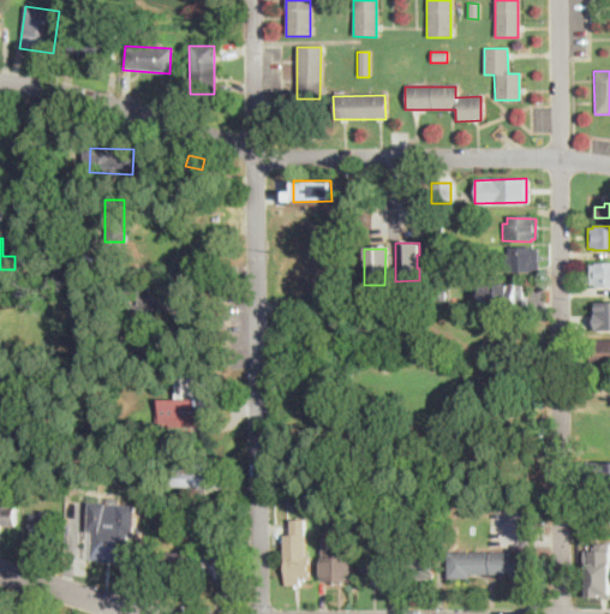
[(536,250),(536,270),(531,270),(531,273),(502,272),(503,254),(507,254),(507,249),(536,250)]
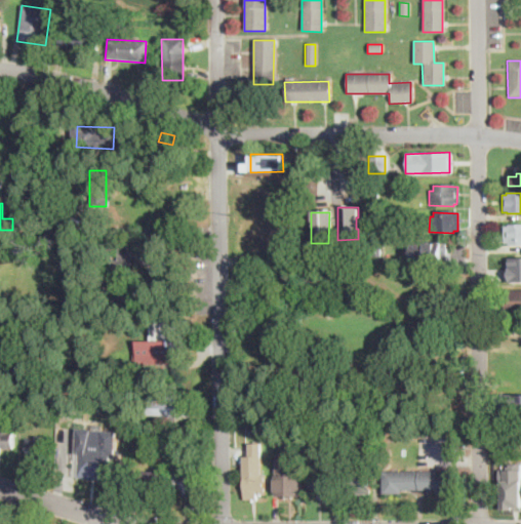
[(520,225),(520,245),(507,245),(507,244),(503,244),(503,227),(507,227),(507,225),(520,225)]
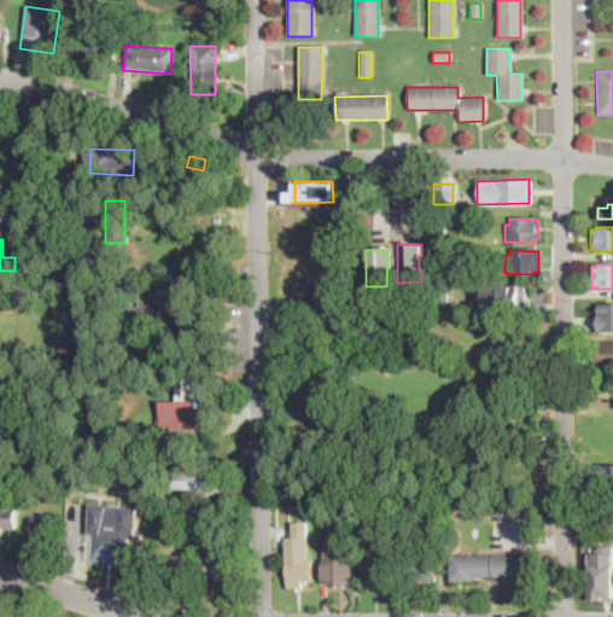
[(524,286),(524,309),(483,308),(483,285),(524,286)]
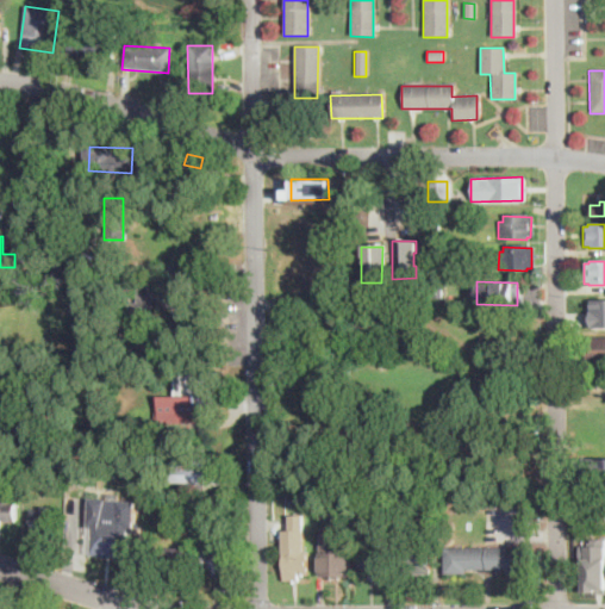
[(604,299),(588,299),(588,327),(604,327),(604,299)]
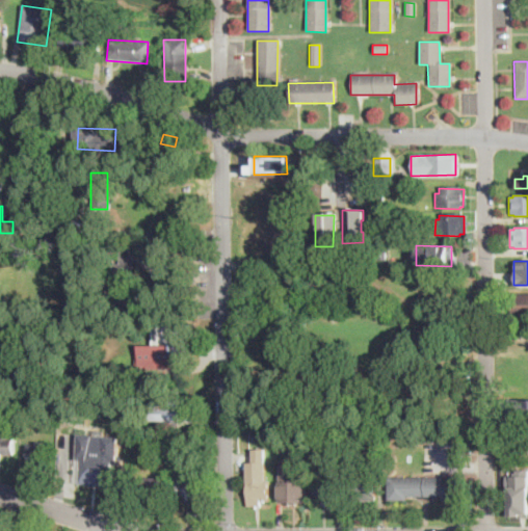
[(527,317),(509,317),(509,303),(512,303),(511,294),(527,294),(527,317)]
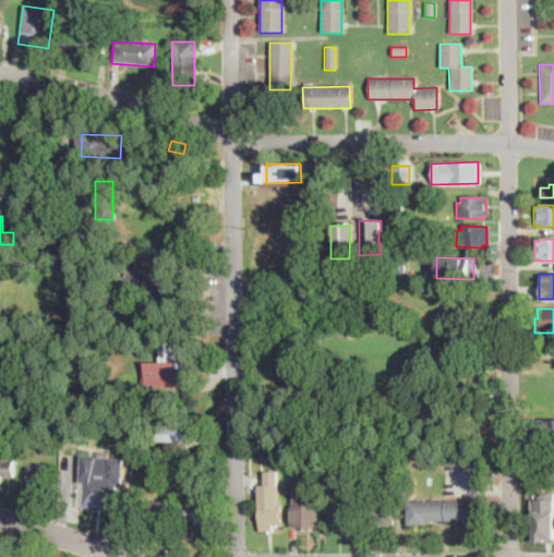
[(181,340),(182,344),(184,344),(185,359),(179,359),(180,370),(183,370),(183,384),(178,385),(178,386),(143,387),(143,385),(140,385),(139,364),(158,363),(157,341),(181,340)]
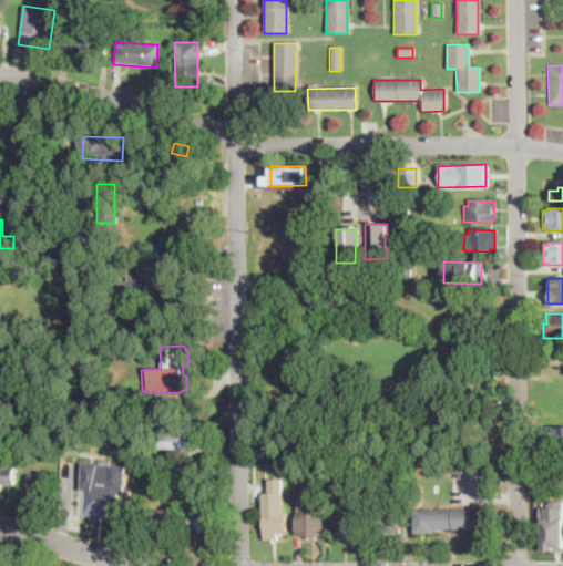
[(132,382),(128,386),(123,379),(126,376),(132,382)]
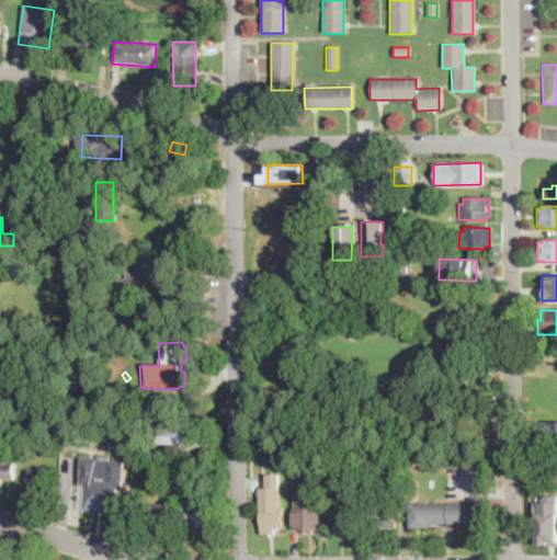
[(556,438),(542,438),(542,432),(538,432),(538,424),(542,424),(542,416),(556,416),(556,438)]
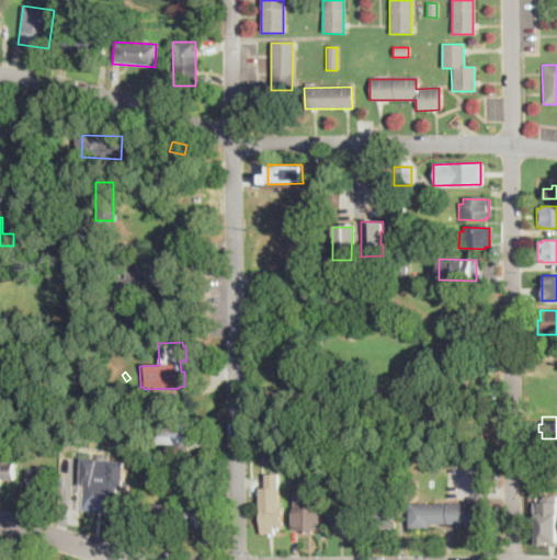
[(191,423),(191,426),(196,426),(196,437),(202,437),(202,446),(154,445),(155,434),(159,434),(159,426),(166,426),(166,422),(191,423)]
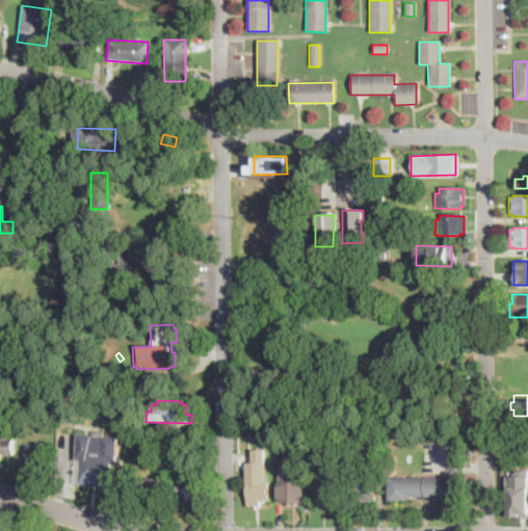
[(5,422),(5,425),(11,425),(11,455),(0,455),(0,422),(5,422)]
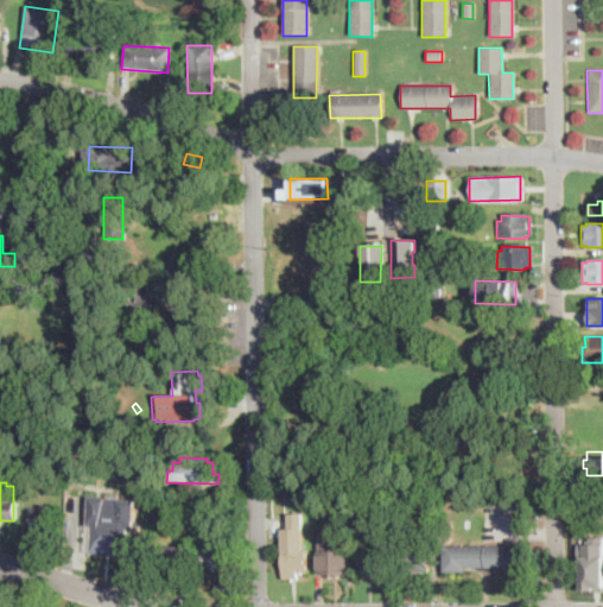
[(310,504),(299,505),(299,492),(310,492),(310,504)]
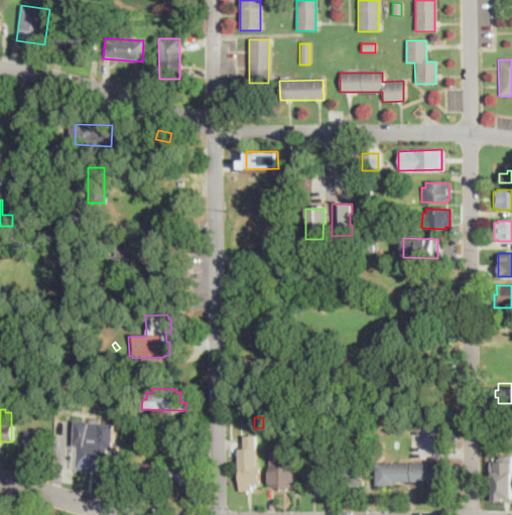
[(364,419),(364,427),(353,427),(353,419),(364,419)]
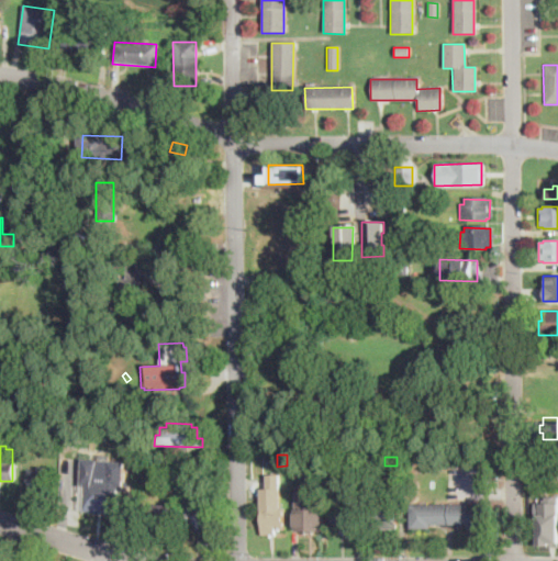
[(553,474),(536,474),(536,457),(553,457),(553,474)]
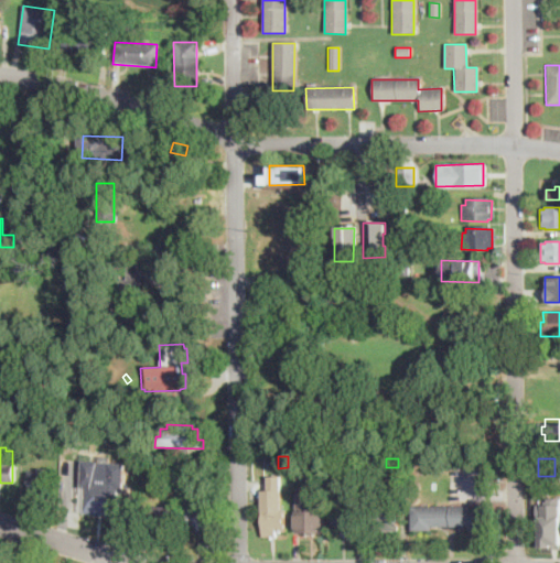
[(95,475),(105,476),(106,463),(122,465),(120,493),(116,493),(114,511),(101,510),(101,513),(93,513),(93,509),(81,509),(83,489),(78,488),(81,462),(96,463),(95,475)]
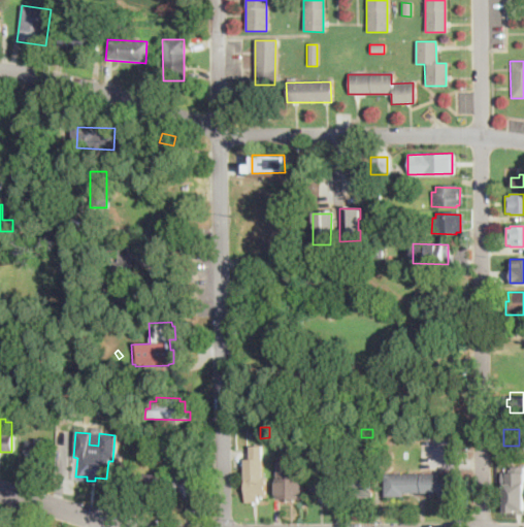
[(41,441),(41,459),(30,459),(30,462),(23,462),(24,441),(41,441)]
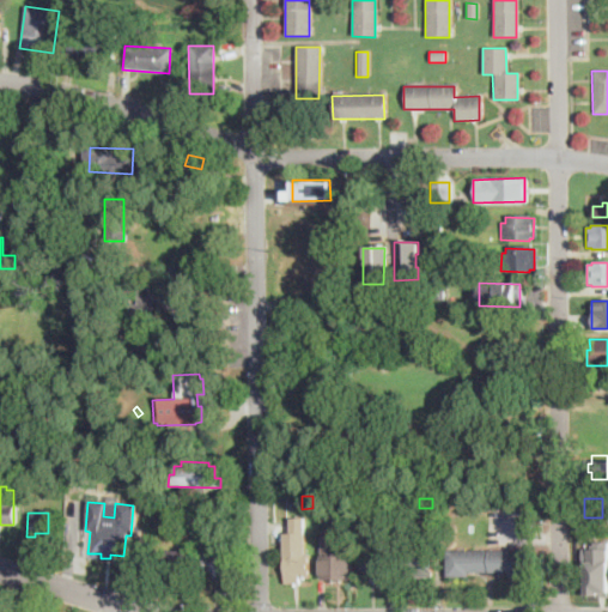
[(348,521),(338,522),(338,513),(348,513),(348,521)]
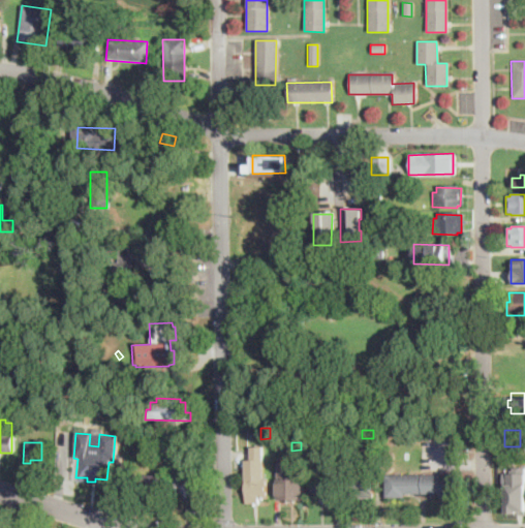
[(259,461),(259,479),(265,479),(265,499),(258,499),(258,506),(242,506),(242,461),(259,461)]
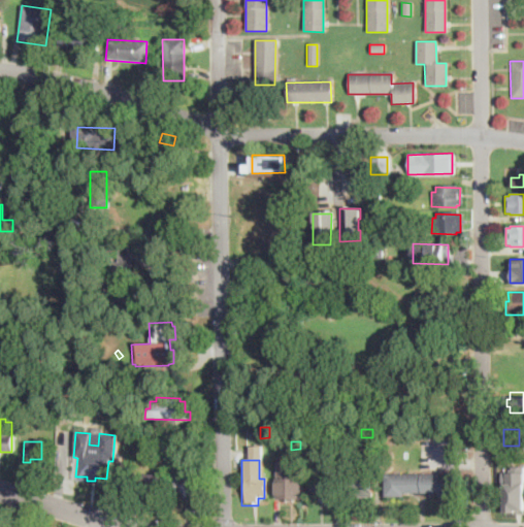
[(288,481),(300,481),(300,497),(289,497),(289,501),(279,501),(277,465),(288,465),(288,481)]
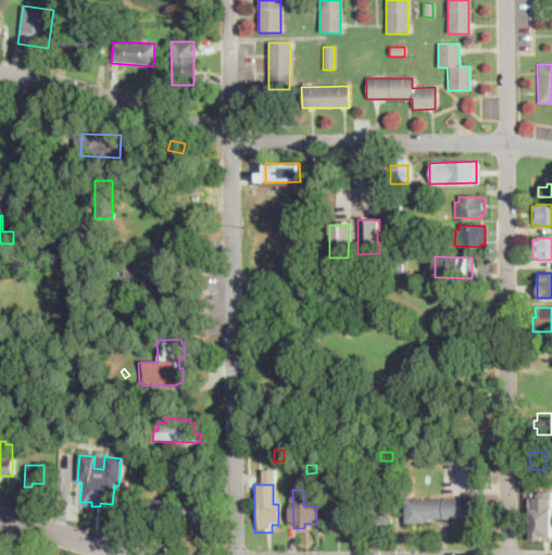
[(551,491),(551,541),(539,541),(539,539),(530,539),(530,509),(527,509),(527,497),(537,497),(537,491),(551,491)]
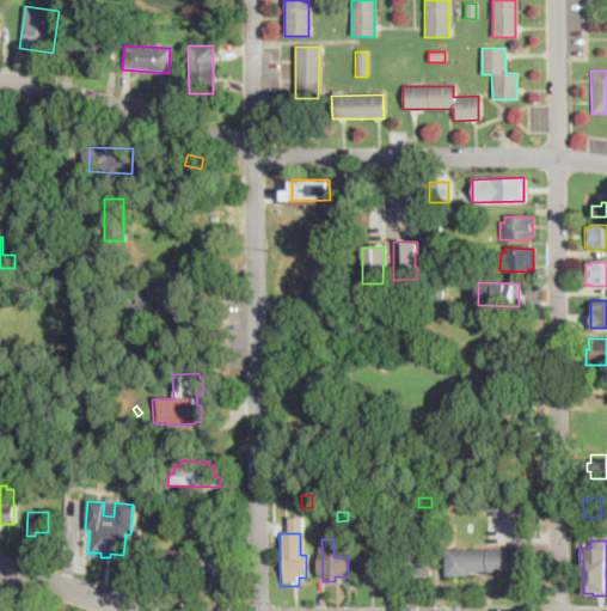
[(403,578),(403,548),(417,548),(417,542),(428,542),(429,576),(403,578)]
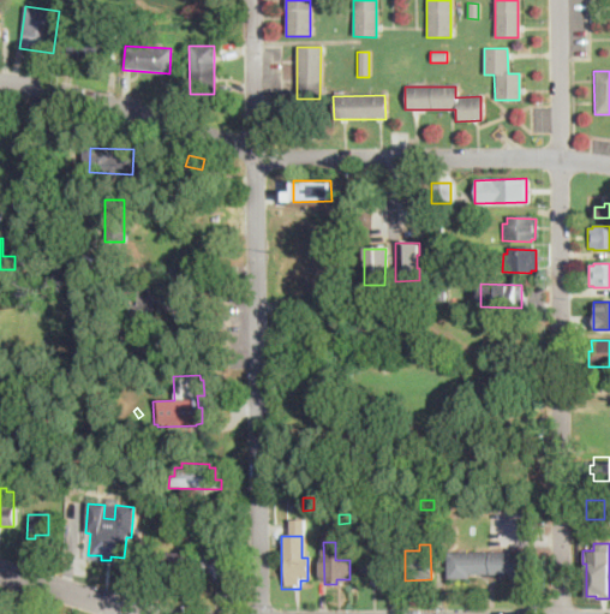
[(226,547),(226,552),(234,552),(234,567),(231,567),(231,578),(202,578),(202,549),(215,549),(215,547),(226,547)]
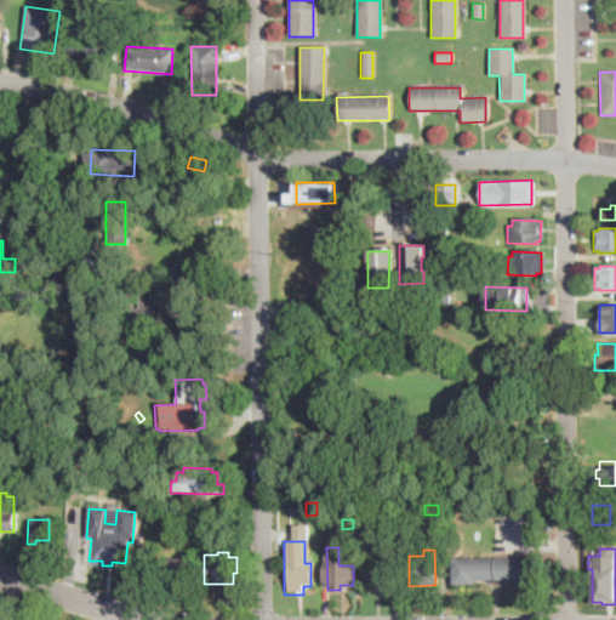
[(187,559),(187,581),(174,581),(174,591),(160,590),(160,581),(157,581),(158,562),(165,562),(165,559),(187,559)]
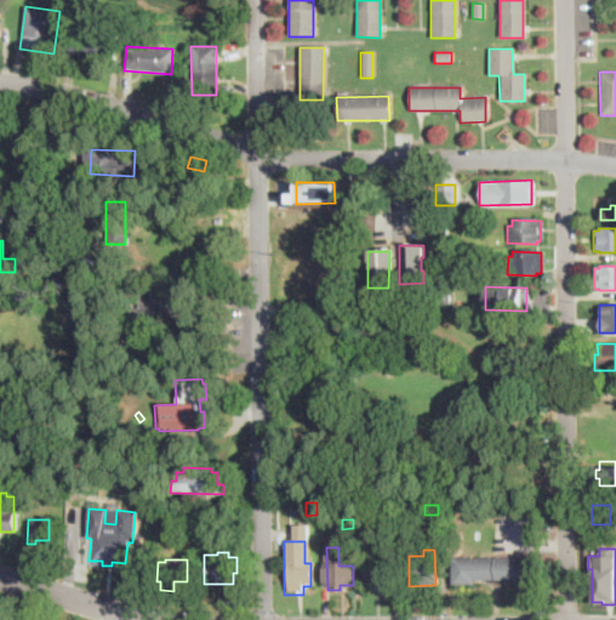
[(462,585),(450,586),(450,559),(462,559),(462,585)]
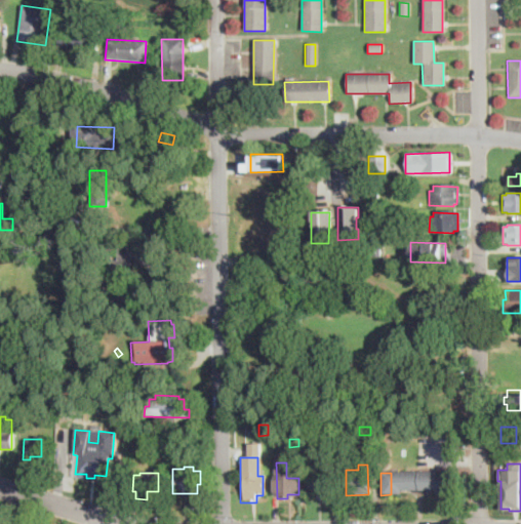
[(452,473),(452,494),(434,494),(434,491),(399,491),(399,494),(391,494),(391,473),(452,473)]
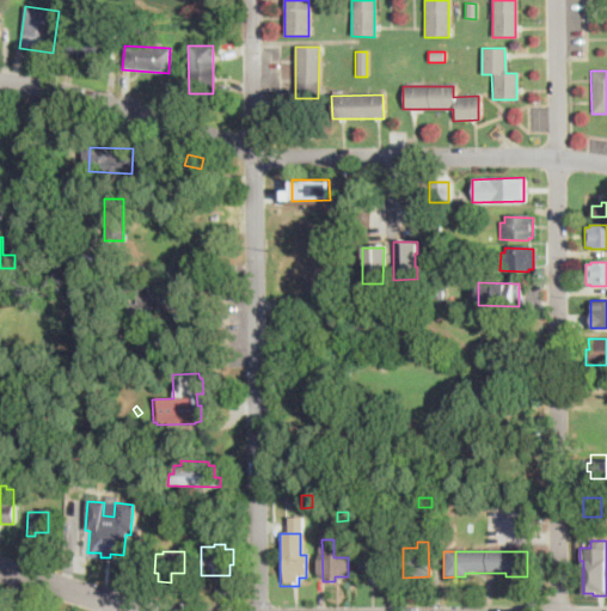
[(384,576),(360,578),(360,556),(384,556),(384,576)]
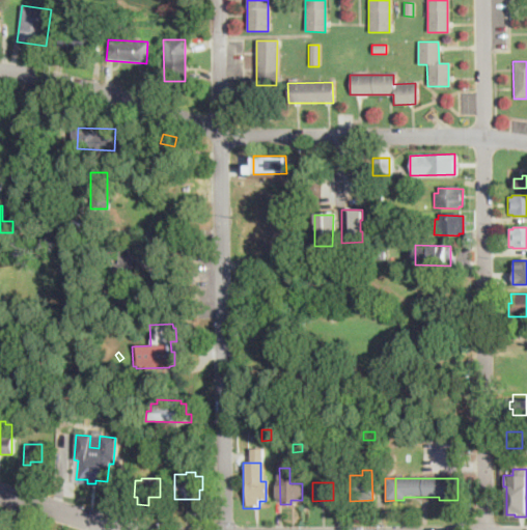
[(333,500),(340,500),(341,526),(341,528),(333,528),(334,524),(333,500)]
